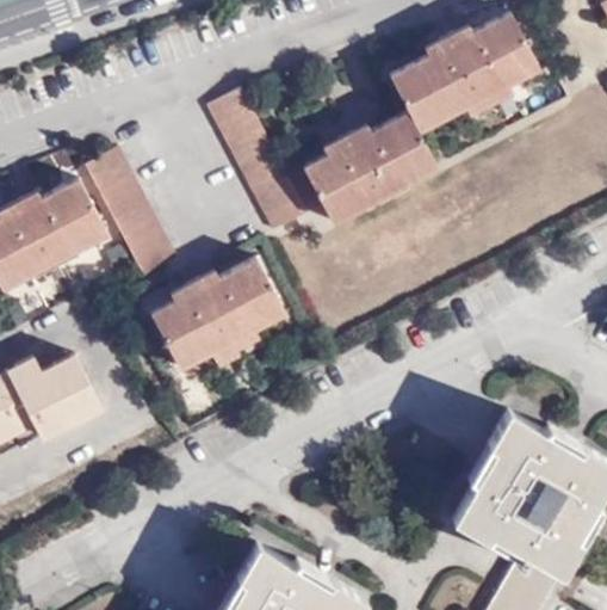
[(458,42),(453,34),(439,41),(445,48),(429,56),(390,75),(409,112),(420,133),(468,106),(508,85),(540,68),(511,13),(476,32),(458,42)]
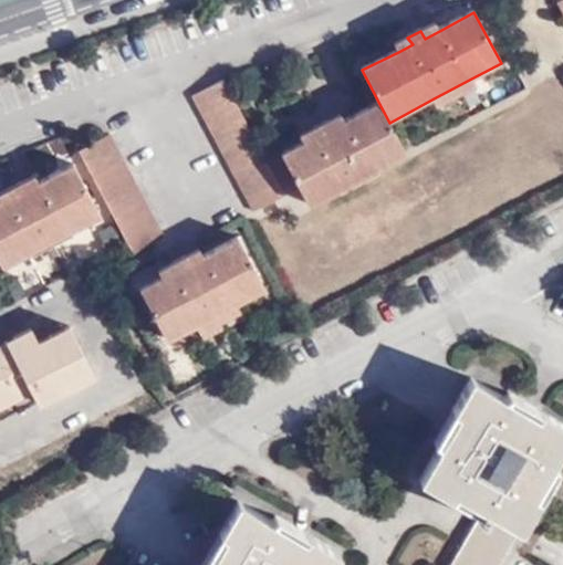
[(437,22),(420,31),(425,39),(441,30),(437,22)]
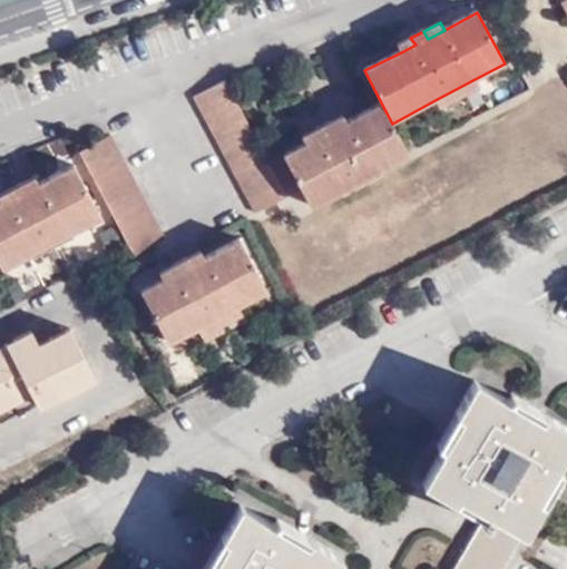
[(416,45),(410,38),(397,45),(401,52),(416,45)]
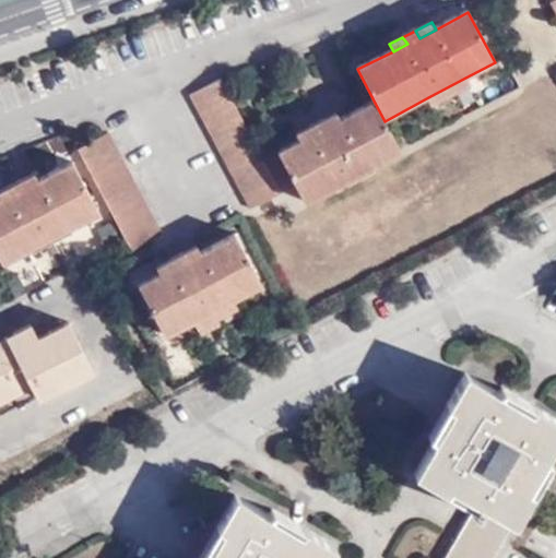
[(469,84),(465,78),(428,97),(432,104),(469,84)]
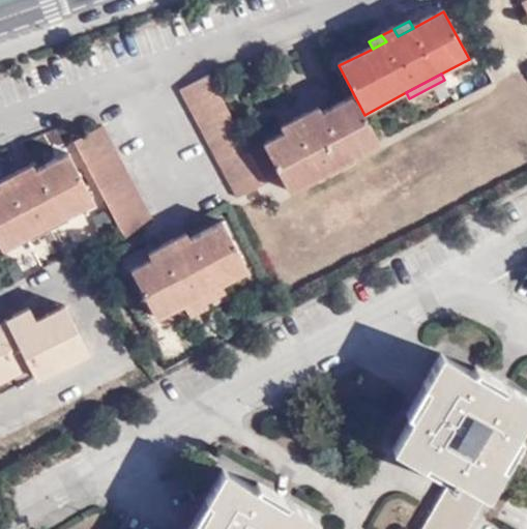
[(211,77),(183,93),(236,199),(266,183),(211,77)]
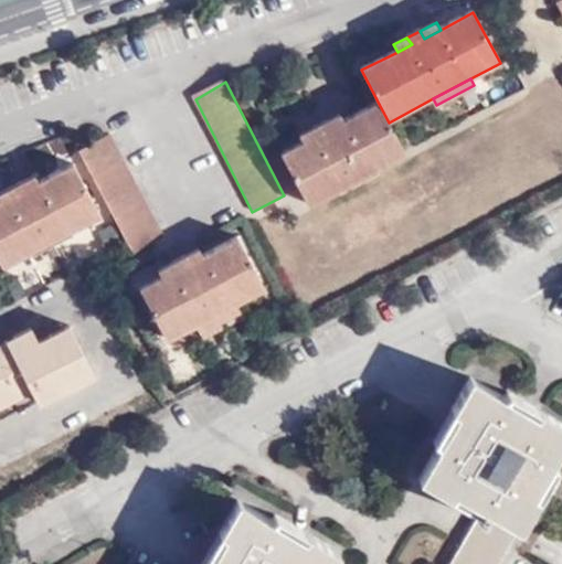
[(389,123),(379,104),(346,121),(330,129),(327,121),(317,127),(321,135),(299,145),(279,155),(308,208),(407,156),(389,123)]
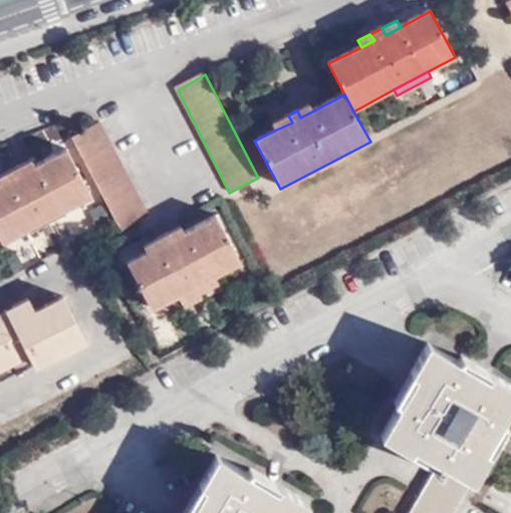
[(300,117),(314,110),(311,103),(297,110),(300,117)]
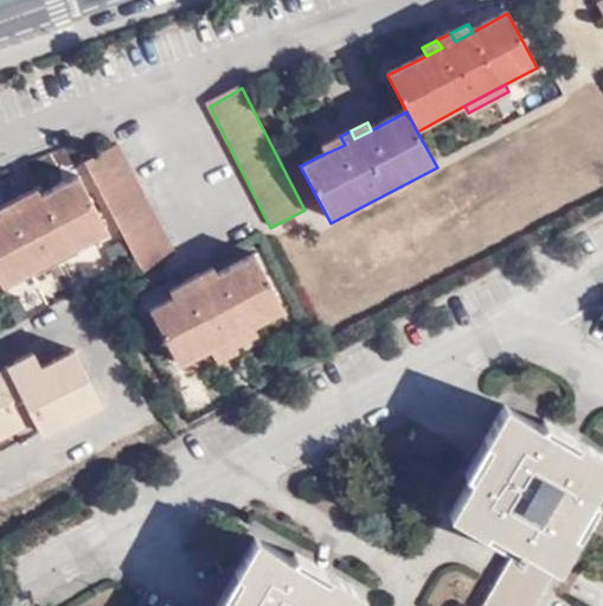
[(318,147),(321,155),(345,145),(340,136),(318,147)]
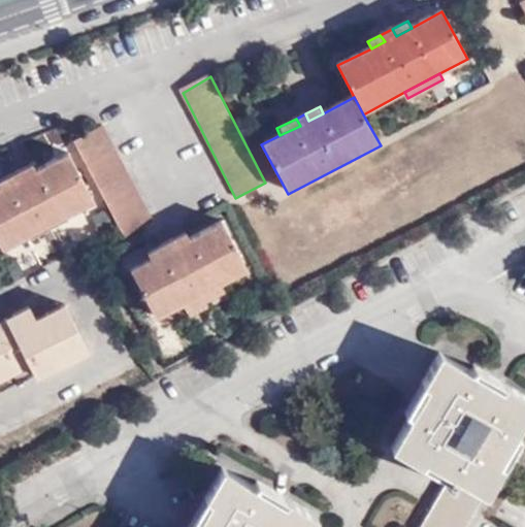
[(104,126),(73,142),(123,239),(153,224),(104,126)]
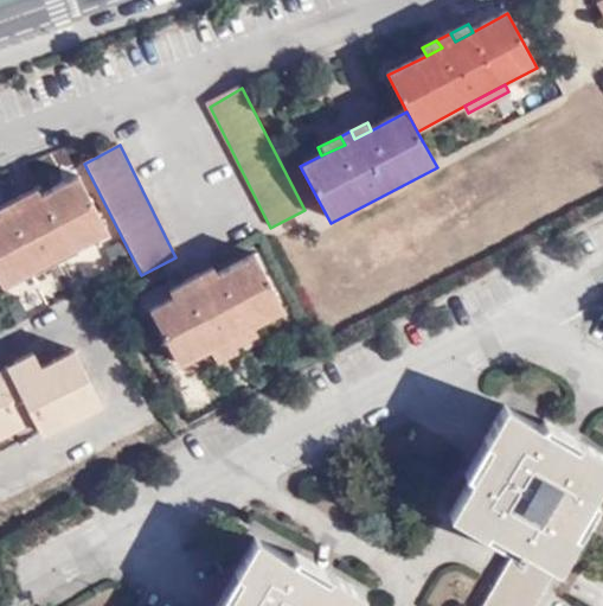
[(26,206),(21,198),(7,205),(13,212),(0,219),(0,276),(6,288),(109,234),(79,178),(45,197),(26,206)]
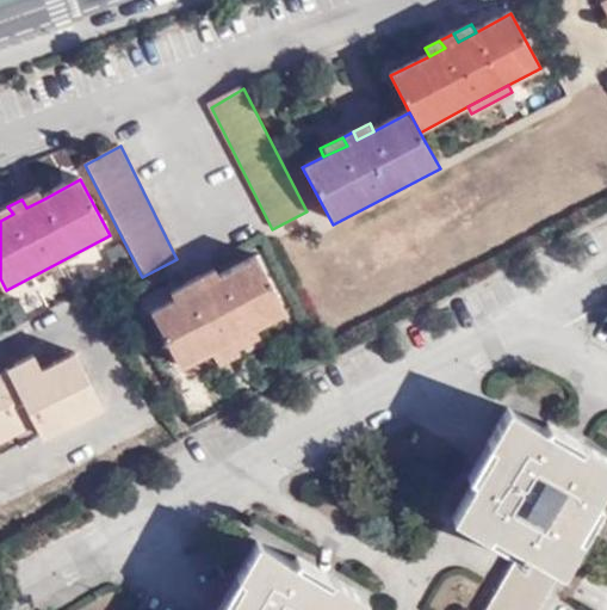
[(41,190),(22,199),(26,208),(45,198),(41,190)]
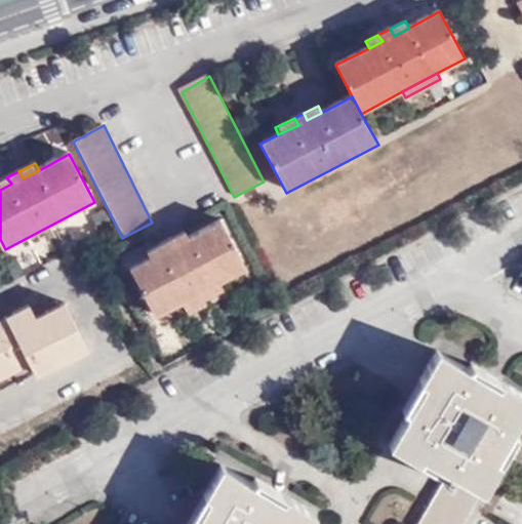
[(11,184),(6,177),(0,180),(0,190),(11,184)]
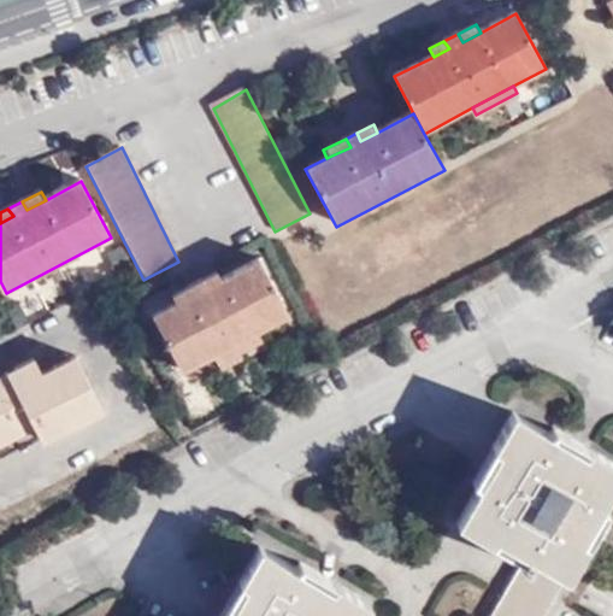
[(206,288),(201,280),(187,287),(190,295),(175,304),(152,316),(181,374),(214,355),(246,338),(287,316),(259,259),(223,277),(206,288)]
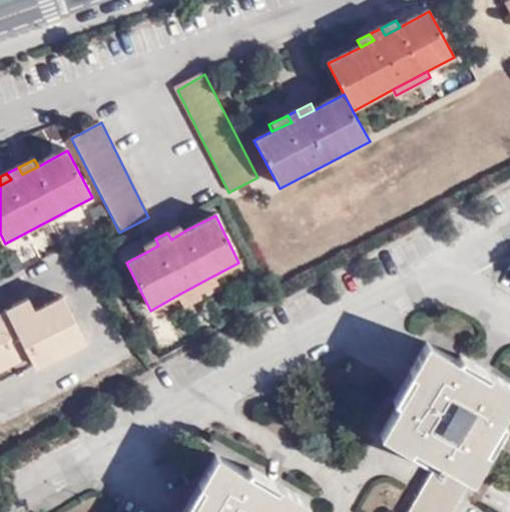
[(182,224),(167,232),(171,239),(185,230),(182,224)]
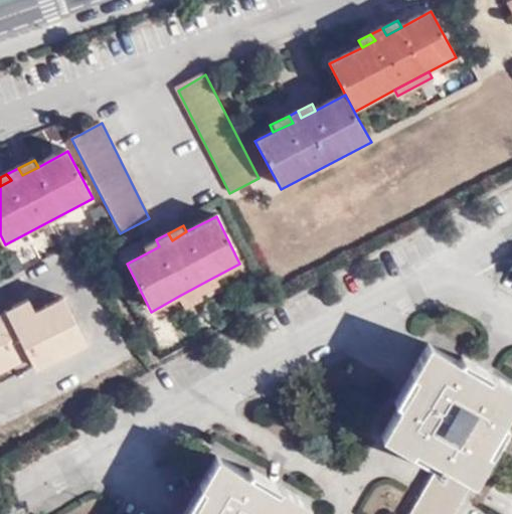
[(159,246),(156,239),(142,246),(146,253),(159,246)]
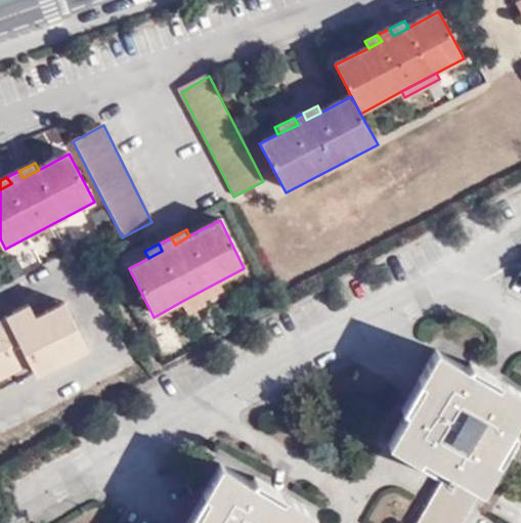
[(213,295),(209,287),(182,301),(187,309),(213,295)]
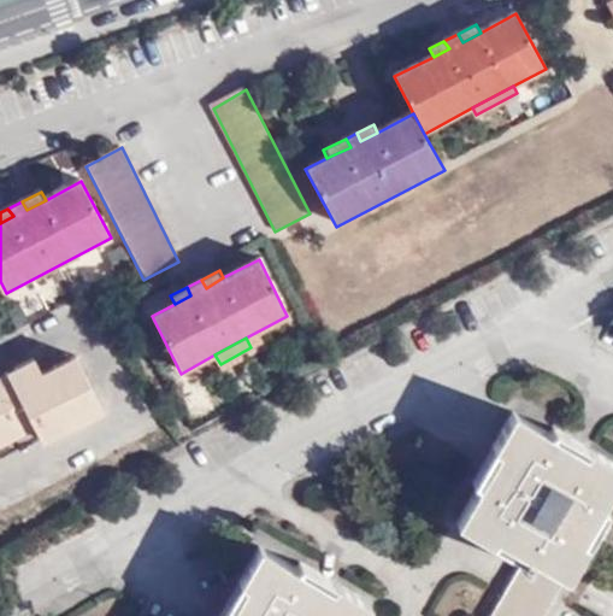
[(19,397),(77,367),(74,358),(42,373),(35,361),(0,377),(0,387),(11,382),(19,397)]
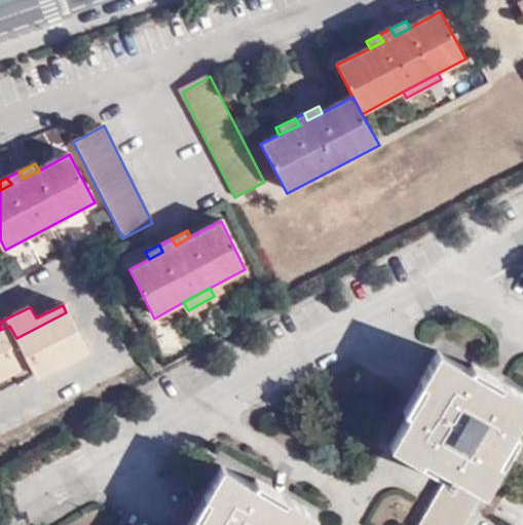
[(33,371),(83,343),(66,312),(16,338),(9,326),(0,330),(0,371),(26,359),(29,364),(33,371)]
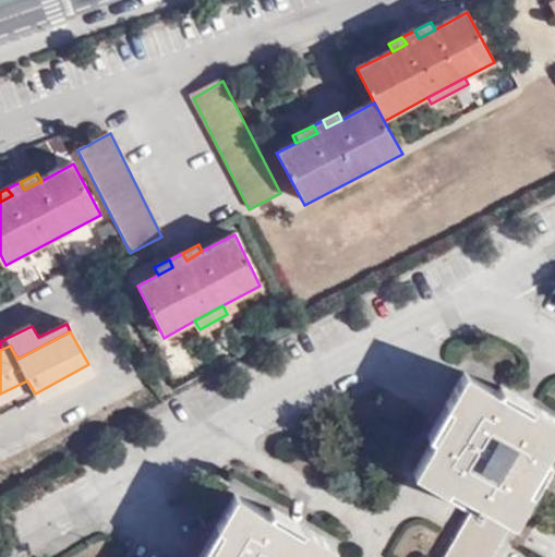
[(93,373),(88,364),(35,394),(37,400),(93,373)]
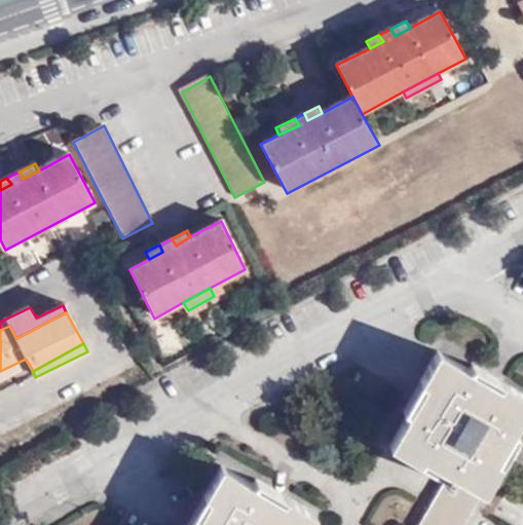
[(522,404),(522,397),(470,366),(468,370),(435,349),(401,405),(406,407),(388,438),(442,471),(409,524),(450,524),(472,489),(477,492),(512,432),(508,429),(522,404)]
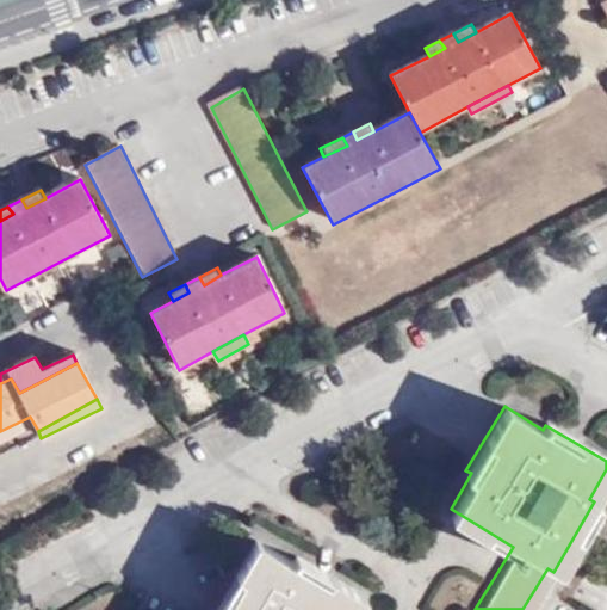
[(0,439),(33,423),(30,417),(0,431),(0,439)]
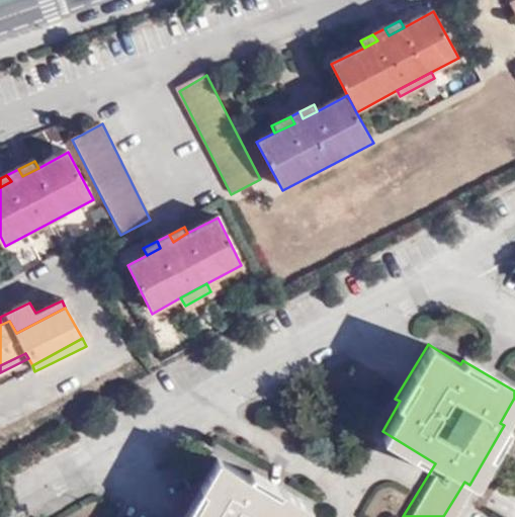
[(301,516),(307,505),(251,472),(249,477),(218,457),(181,516),(301,516)]
